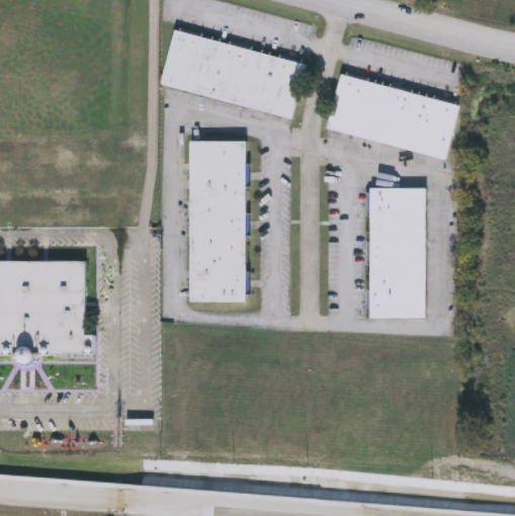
[(175,30),(304,64),(289,118),(160,85),(175,30)]
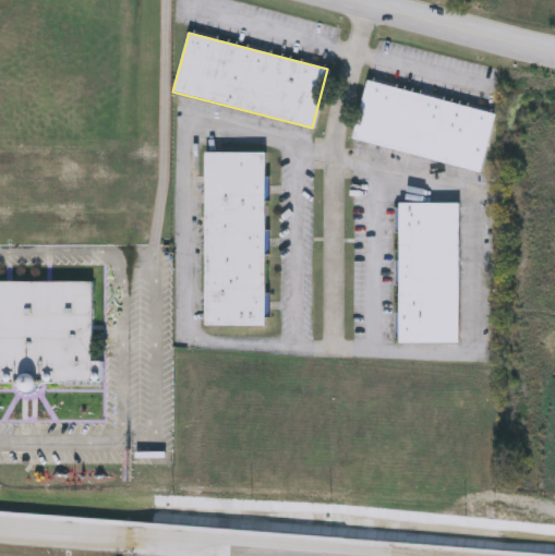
[(368,77),(493,115),(478,173),(353,137),(368,77)]
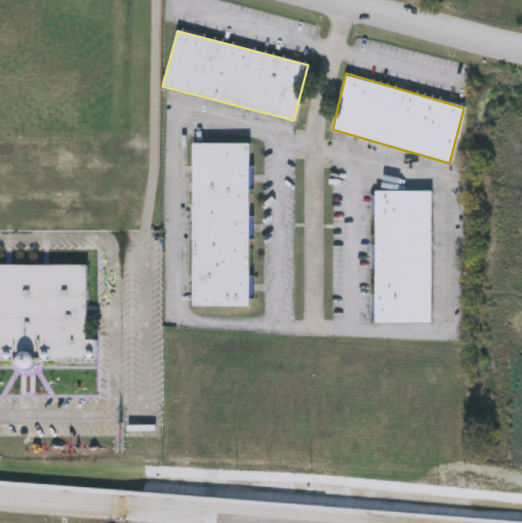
[(249,144),(193,144),(192,305),(248,305),(249,144)]
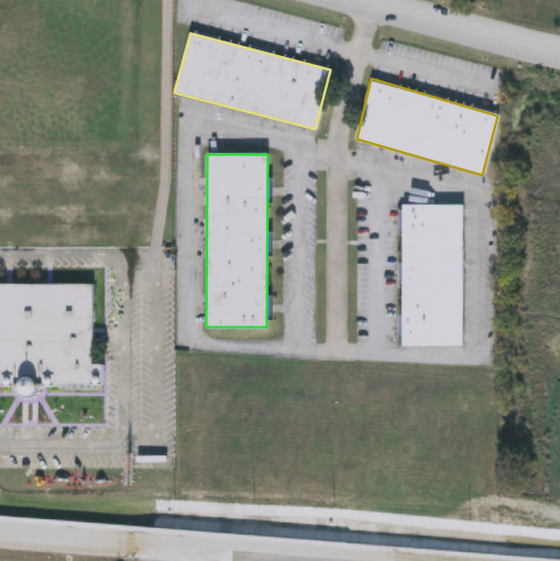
[(460,204),(401,204),(401,343),(460,343),(460,204)]
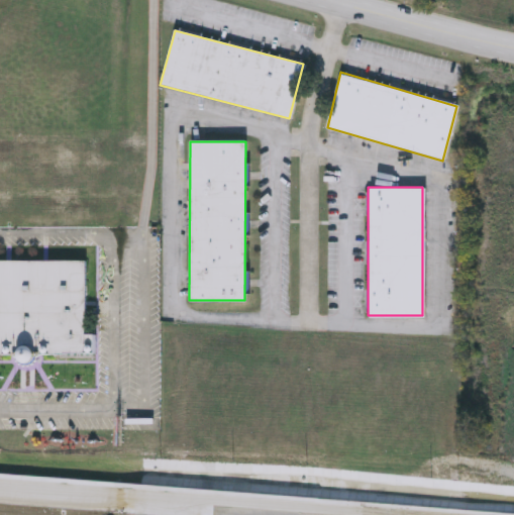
[(0,259),(83,259),(84,333),(93,332),(94,353),(36,353),(34,358),(30,363),(24,365),(19,362),(15,358),(12,353),(0,353),(0,259)]
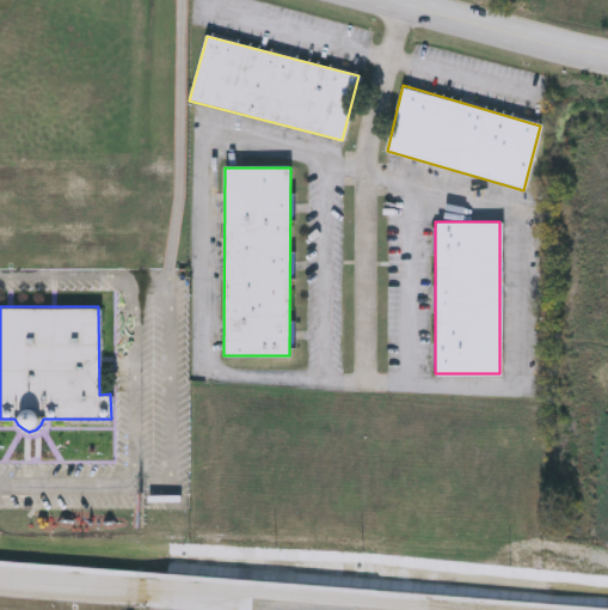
All buildings are outlined.
